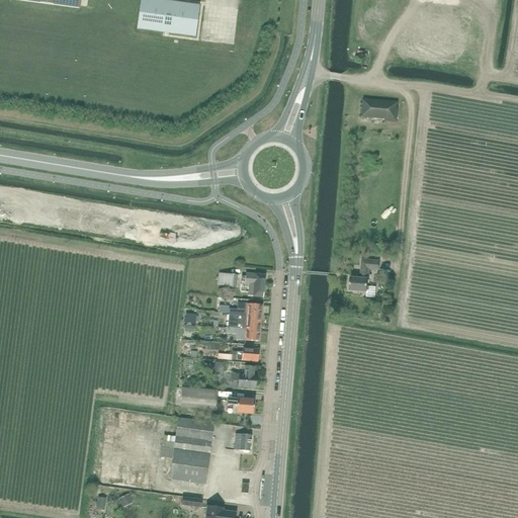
[(14,0),(79,8),(79,0),(14,0)]
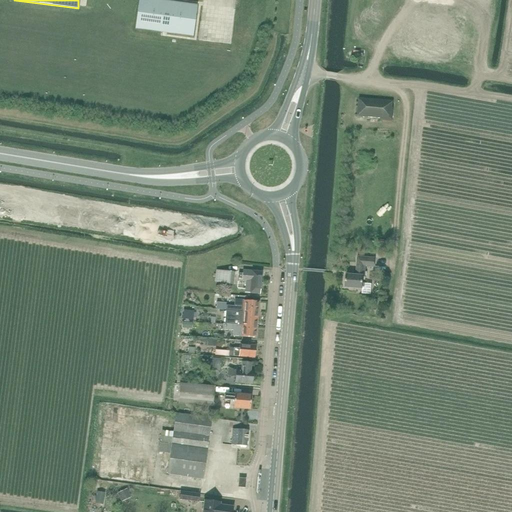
[(193,36),(197,6),(155,0),(139,0),(135,29),(193,36)]
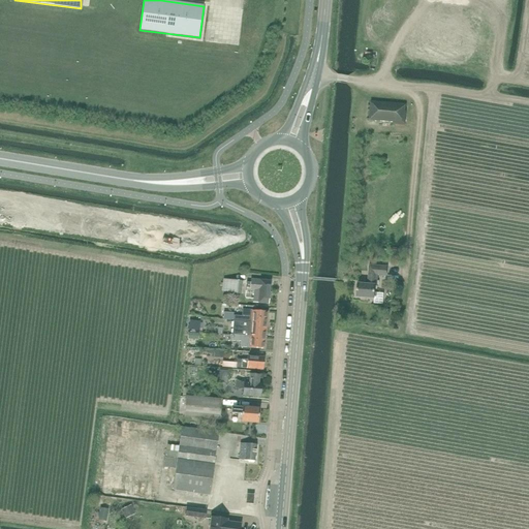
[(405,105),(405,104),(371,101),(369,120),(393,122),(393,124),(405,125),(406,105),(405,105)]
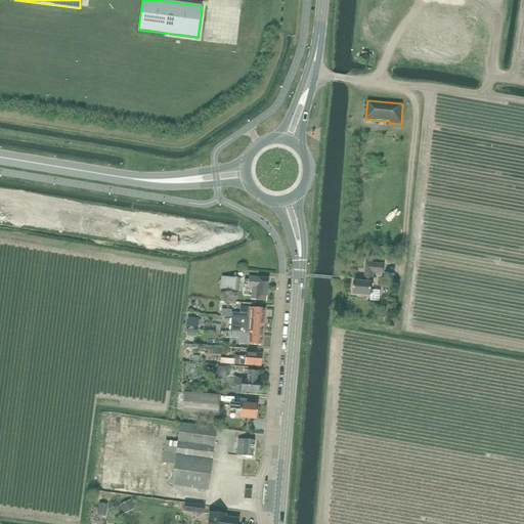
[(383,273),(384,264),(365,263),(364,281),(354,280),(353,294),(370,296),(370,301),(379,301),(380,291),(372,291),(373,282),(374,282),(375,272),(383,273)]
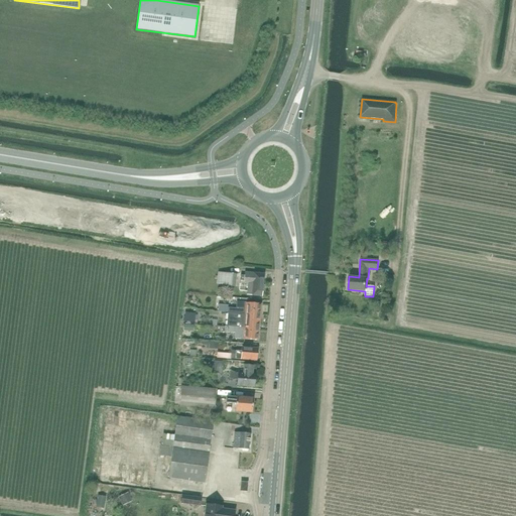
[(235,286),(236,280),(237,274),(219,272),(219,277),(218,284),(235,286)]
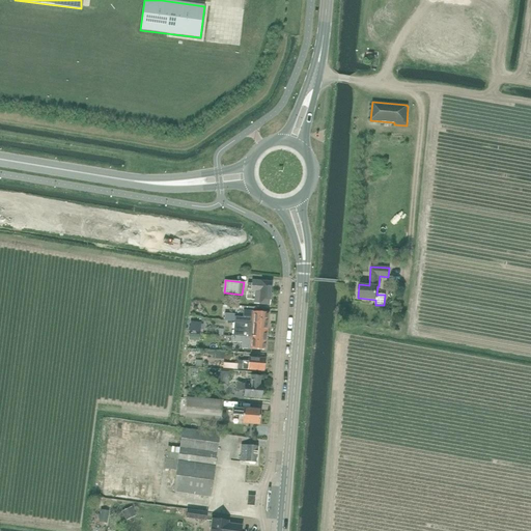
[(269,305),(271,282),(251,280),(251,283),(248,283),(247,289),(251,289),(250,291),(254,292),(253,304),(269,305)]
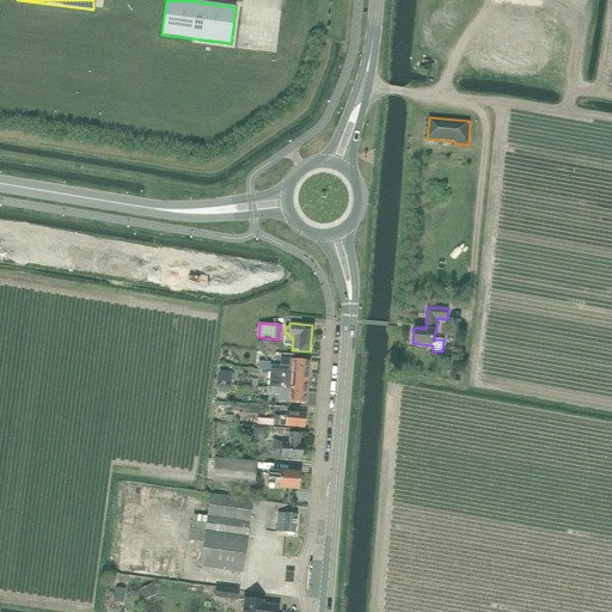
[(308,374),(310,361),(281,359),(280,366),(270,365),(270,371),(308,374)]
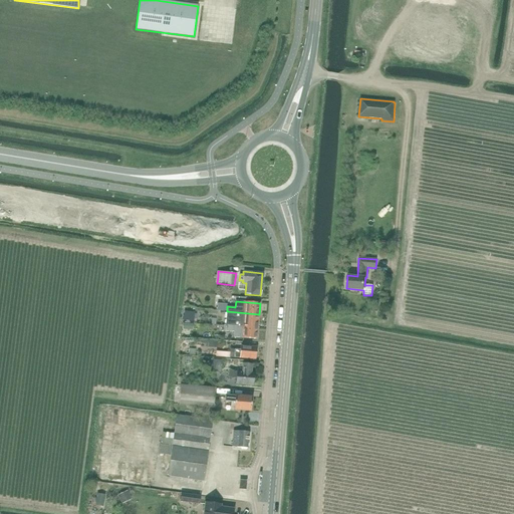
[(193,321),(194,310),(185,310),(184,320),(193,321)]
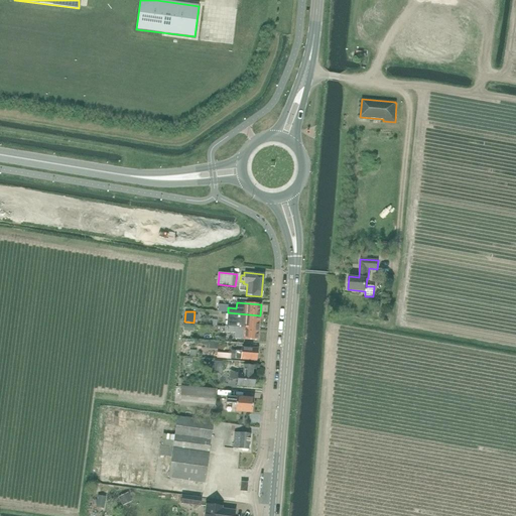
[(259,329),(260,315),(228,312),(227,326),(259,329)]
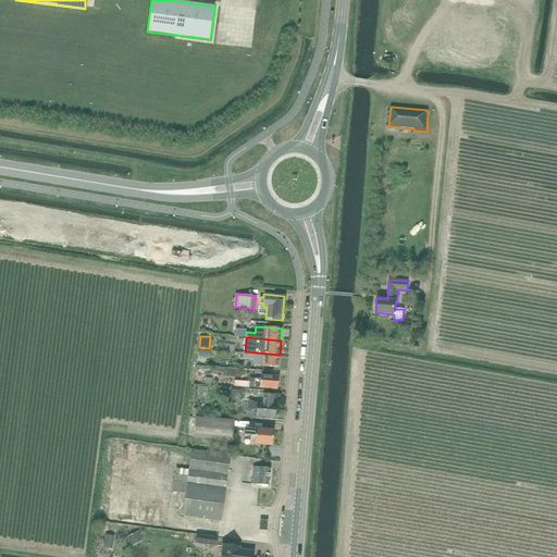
[(280,355),(245,351),(243,351),(242,358),(254,359),(255,358),(262,359),(262,366),(279,368),(280,355)]
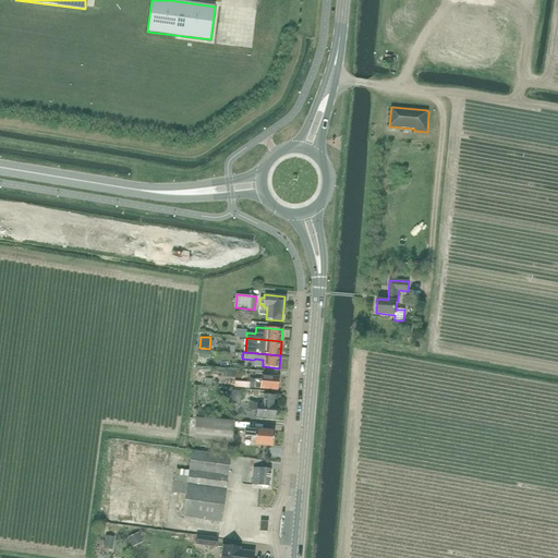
[(250,383),(249,388),(271,389),(277,390),(278,377),(262,375),(262,380),(250,379),(250,383)]
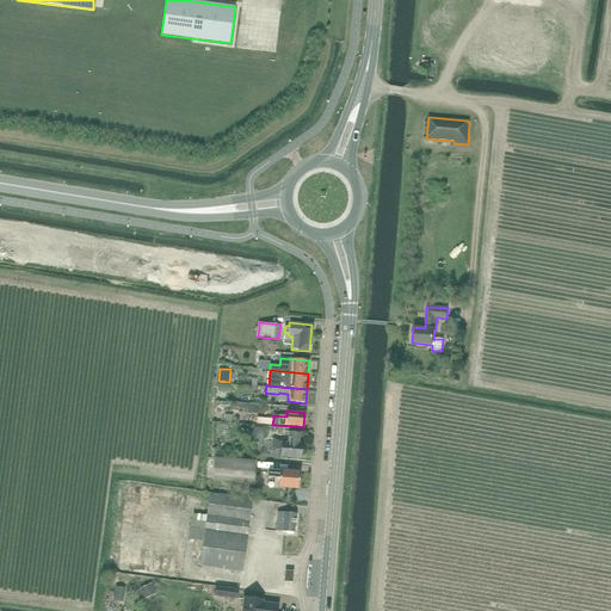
[(265,443),(266,429),(254,427),(253,442),(265,443)]
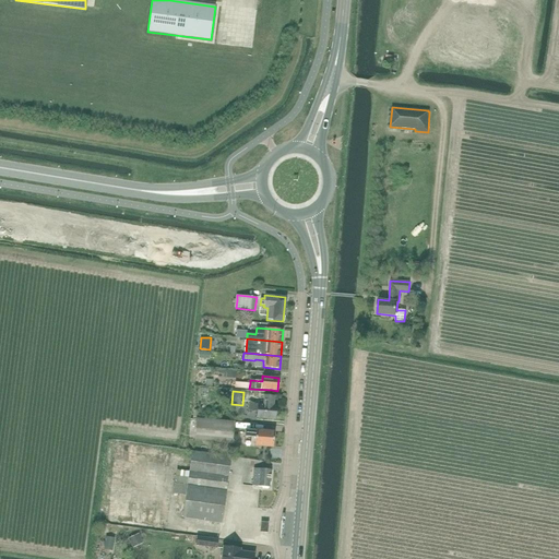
[(274,396),(272,396),(264,395),(263,405),(250,404),(250,409),(258,411),(257,417),(275,419),(276,406),(273,406),(274,396)]
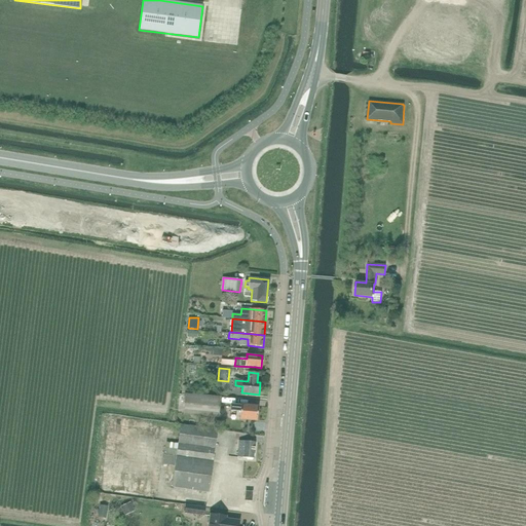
[(219,416),(221,397),(185,393),(185,395),(180,393),(178,412),(184,413),(219,416)]
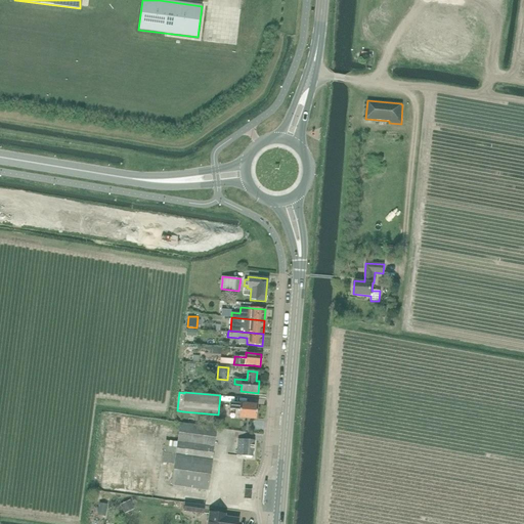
[(239,403),(238,404),(229,403),(229,409),(238,410),(238,417),(256,419),(257,405),(239,403)]
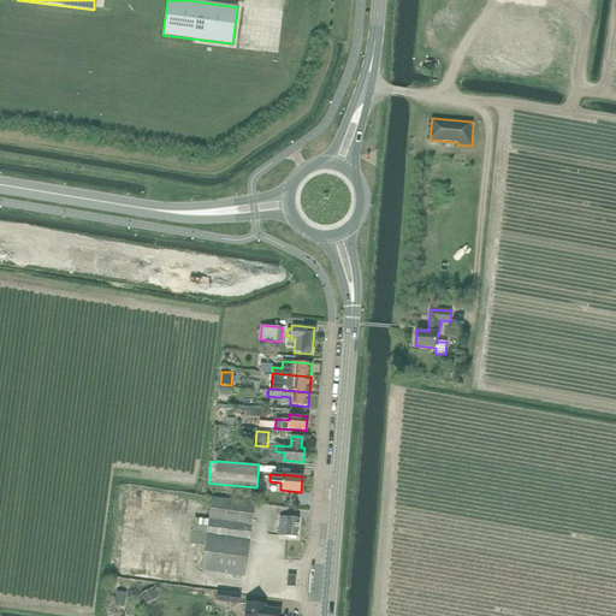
[(244,576),(255,504),(212,497),(208,520),(196,517),(194,532),(207,533),(201,570),(244,576)]
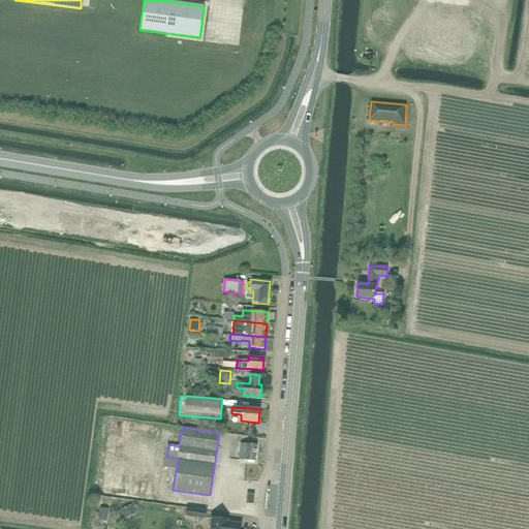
[(107,455),(122,455),(122,441),(107,442),(107,455)]
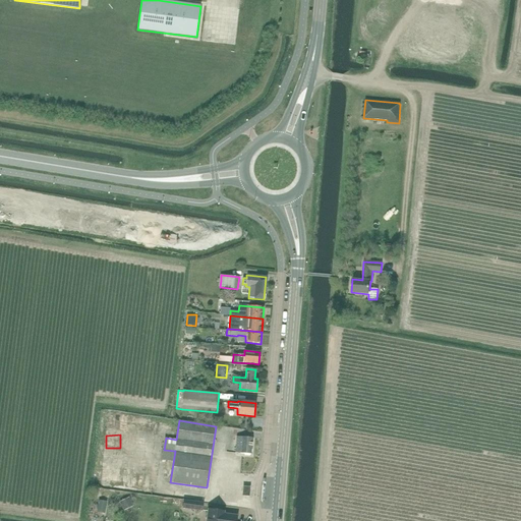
[(251,454),(252,438),(236,437),(235,453),(251,454)]
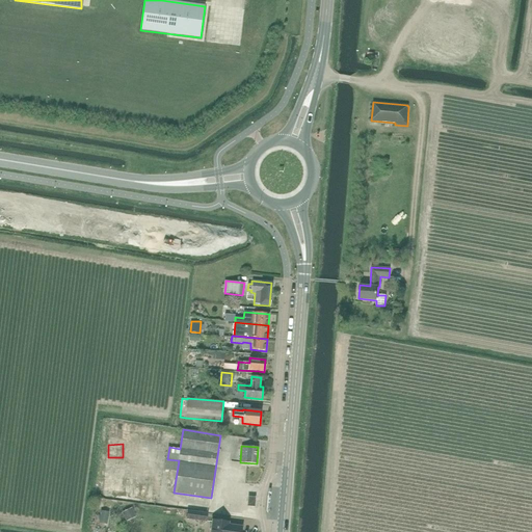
[(108,487),(131,488),(131,477),(108,476),(108,487)]
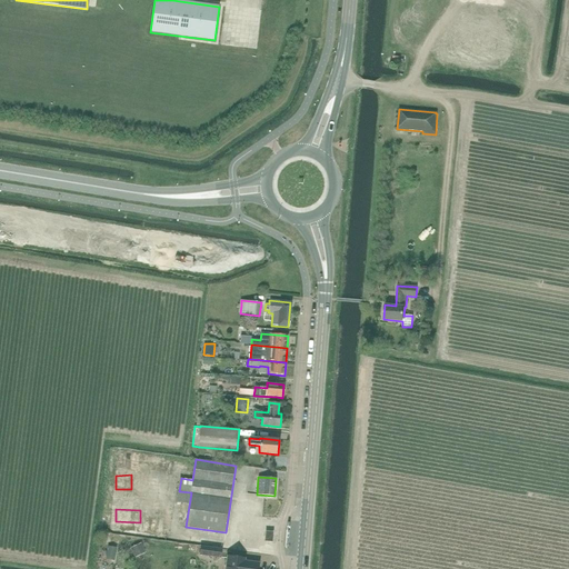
[(140,542),(129,547),(133,557),(145,551),(140,542)]
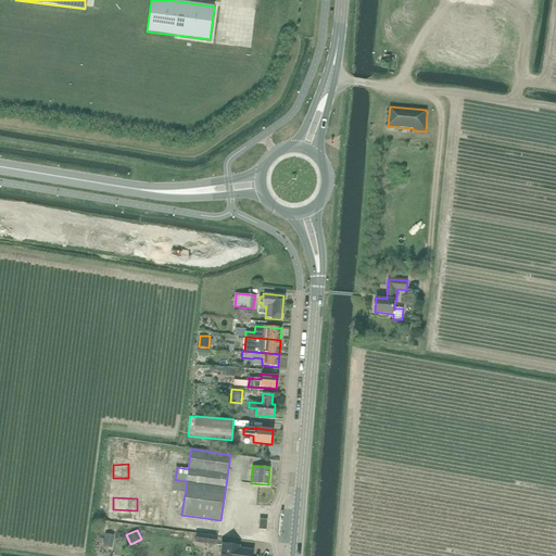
[(215,545),(216,536),(196,534),(194,542),(215,545)]
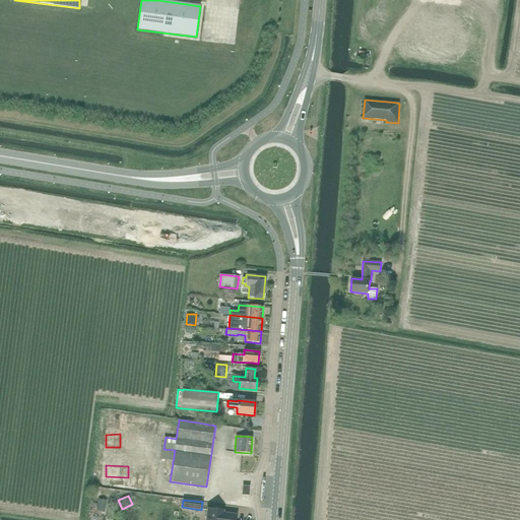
[(222,513),(223,511),(207,509),(205,519),(235,519),(236,515),(222,513)]
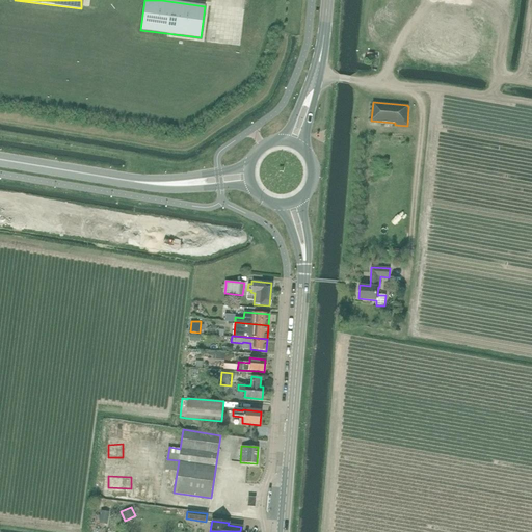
All buildings are outlined.
